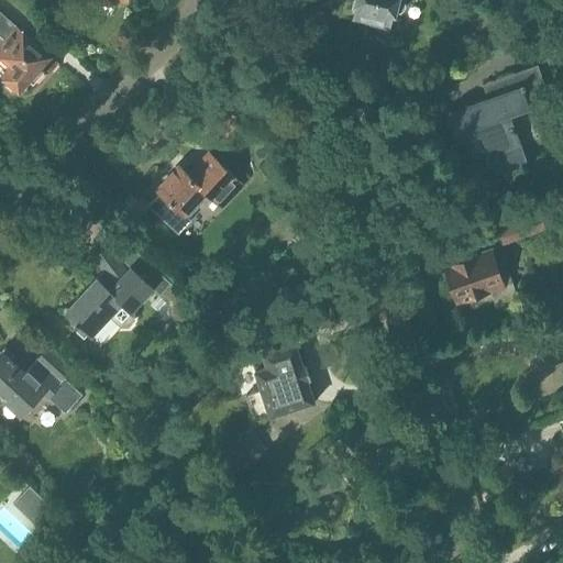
[(357,0),(356,7),(352,21),(390,30),(394,17),(396,17),(396,14),(399,14),(401,12),(404,11),(405,7),(405,3),(404,0),(357,0)]
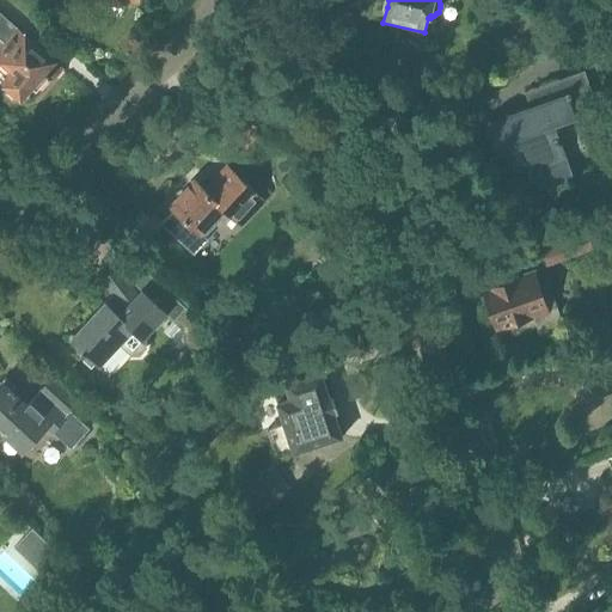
[(0,63),(12,74),(2,85),(20,101),(46,72),(50,75),(51,74),(55,78),(62,69),(0,14),(0,40),(2,42),(0,44),(0,63)]
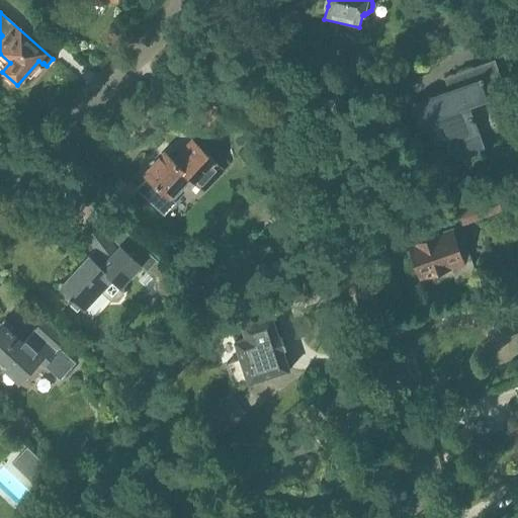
[(414,102),(421,123),(439,117),(455,161),(486,151),(470,106),(488,100),(486,93),(504,87),(495,60),(444,78),(448,90),(414,102)]
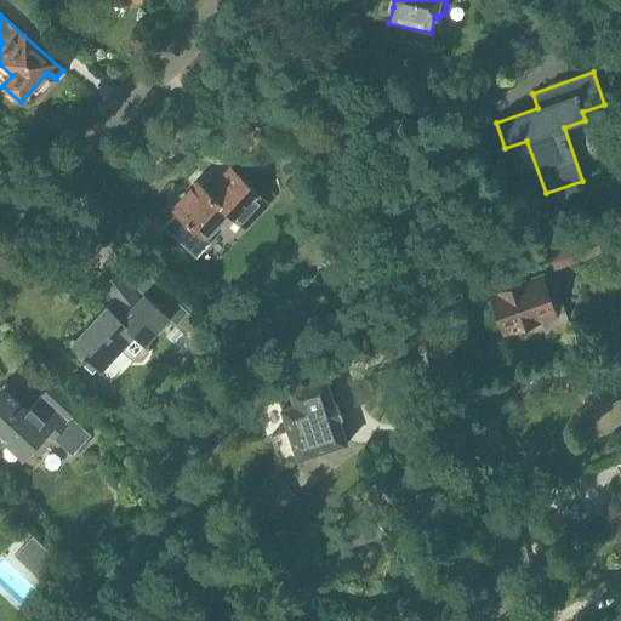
[(208,192),(197,182),(172,209),(201,237),(228,209),(234,216),(241,208),(252,217),(266,203),(231,167),(208,192)]
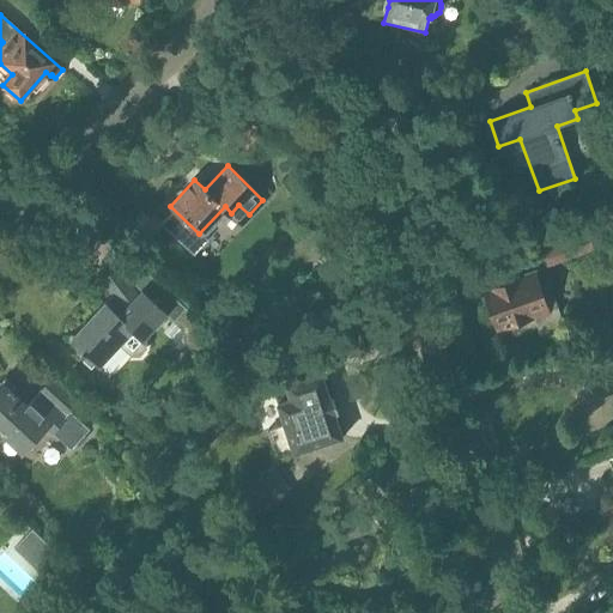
[(587,230),(540,247),(547,267),(594,252),(587,230)]
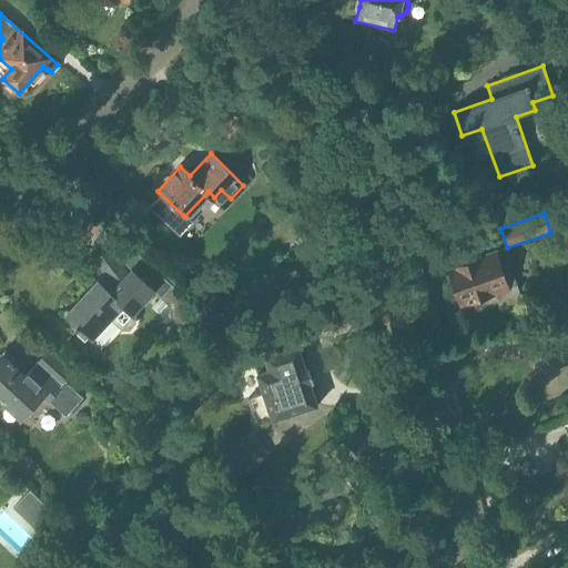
[(101,284),(98,281),(66,315),(93,340),(111,321),(122,332),(130,331),(137,324),(137,316),(133,314),(154,292),(162,298),(161,300),(170,307),(171,317),(184,330),(200,313),(155,271),(145,283),(133,272),(129,276),(109,250),(94,261),(107,277),(101,284)]
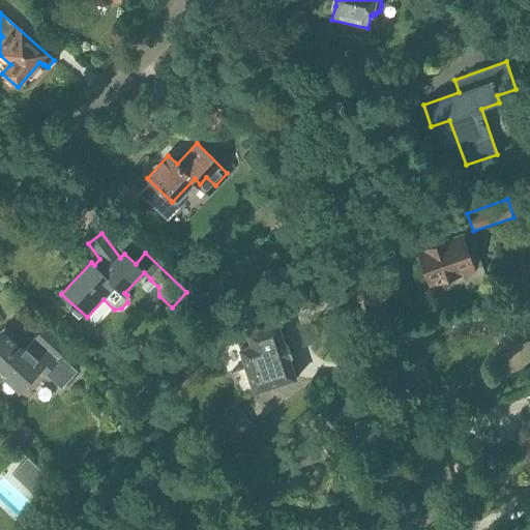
[(419,252),(430,285),(462,274),(467,288),(488,281),(478,254),(470,257),(464,236),(419,252)]
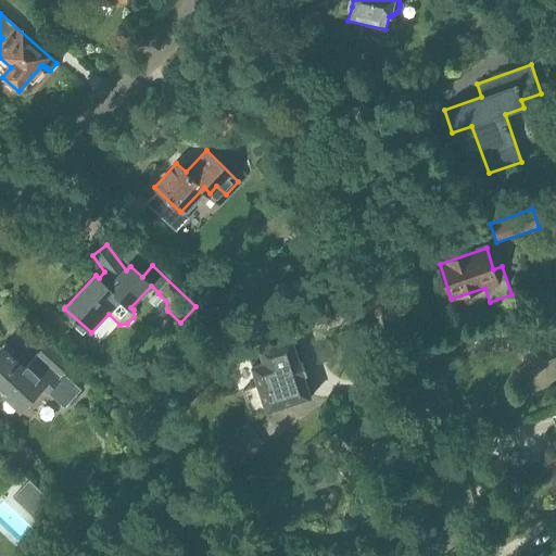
[(257,386),(243,391),(249,408),(258,414),(265,411),(266,413),(311,397),(303,376),(306,375),(302,361),(299,362),(292,340),(258,350),(263,364),(251,367),(257,386)]
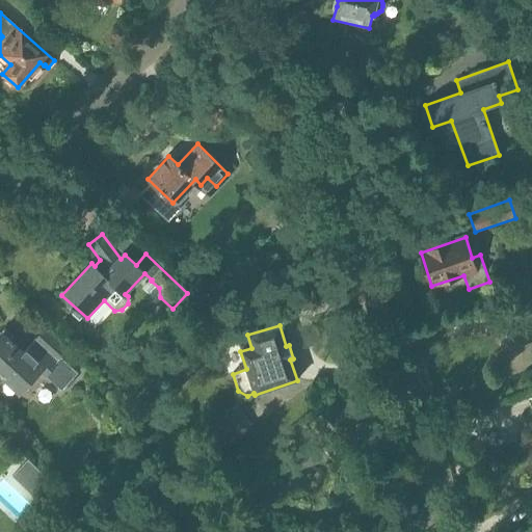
[(0,373),(22,394),(41,373),(46,377),(47,376),(61,390),(78,373),(61,357),(71,348),(59,337),(56,340),(45,328),(22,352),(3,335),(0,338),(0,373)]
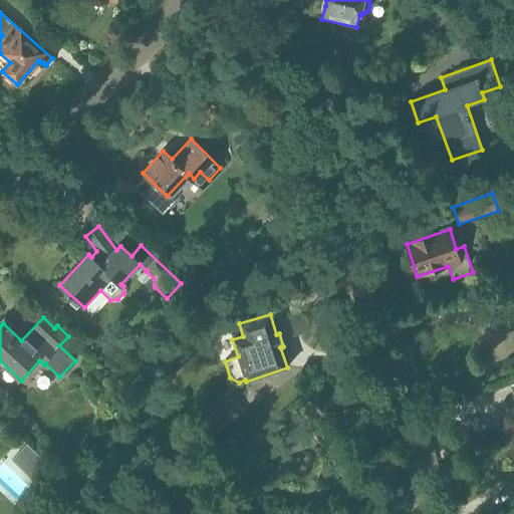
[(26,441),(9,459),(34,483),(42,475),(48,480),(57,470),(26,441)]
